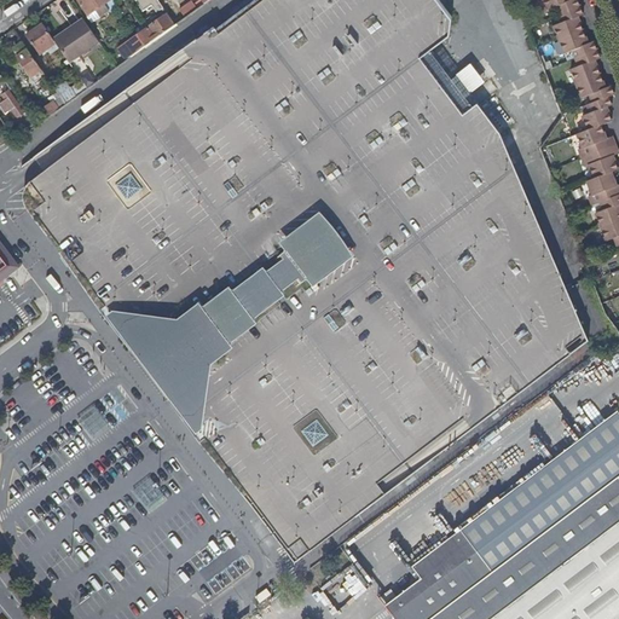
[(451,36),(453,16),(440,0),(250,0),(210,29),(30,160),(35,166),(41,173),(36,179),(34,185),(33,190),(30,200),(32,207),(33,213),(34,217),(62,252),(65,249),(114,312),(108,316),(139,357),(145,352),(150,357),(161,360),(165,365),(162,369),(161,374),(161,376),(163,380),(166,382),(171,383),(172,383),(177,381),(181,388),(180,399),(184,404),(177,409),(207,450),(214,444),(287,542),(283,544),(289,550),(293,548),(365,495),(374,504),(589,340),(519,160),(507,128),(486,100),(478,108),(464,116),(422,59),(435,50),(451,36)]
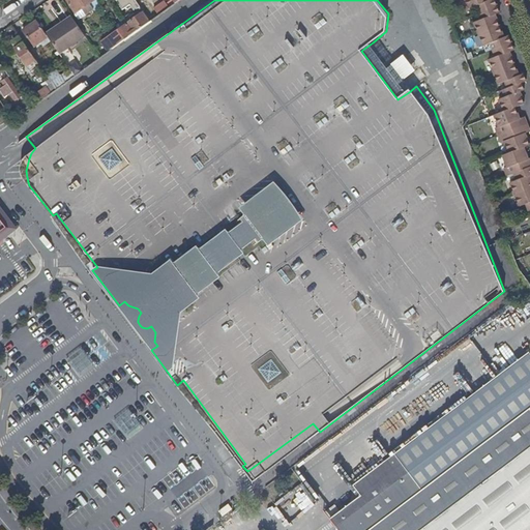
[(94,0),(68,0),(77,12),(83,8),(87,13),(94,8),(91,3),(94,0)]
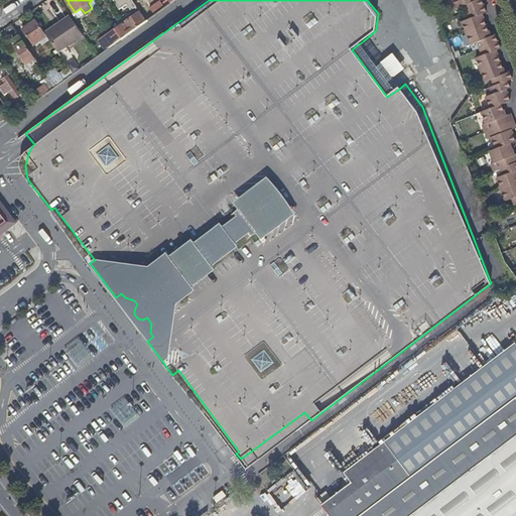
[(114,0),(120,8),(132,0),(114,0)]
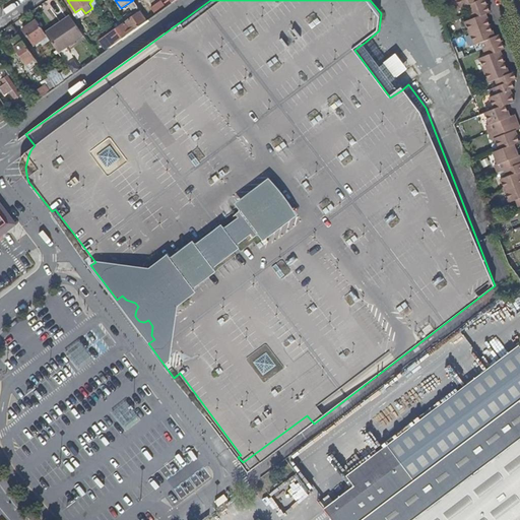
[(166,7),(160,0),(150,8),(155,14),(166,7)]
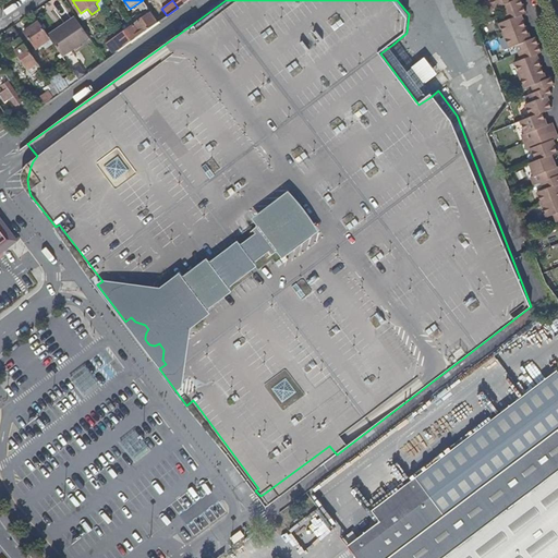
[(557,153),(557,150),(557,134),(553,122),(550,122),(546,110),(555,106),(550,93),(555,91),(553,84),(557,81),(555,74),(549,77),(538,51),(545,49),(538,35),(533,37),(523,12),(529,10),(523,0),(490,0),(494,7),(501,4),(508,19),(500,22),(510,47),(518,44),(523,58),(516,61),(526,86),(534,83),(536,89),(532,92),(535,99),(525,104),(531,117),(522,120),(526,132),(523,134),(530,149),(532,147),(536,159),(530,161),(535,174),(532,176),(536,184),(543,181),(545,189),(538,192),(548,217),(555,214),(557,220),(557,153)]
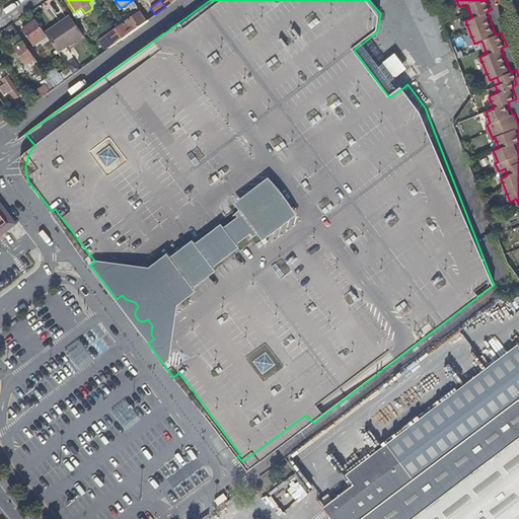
[(128,21),(117,28),(124,38),(148,20),(142,10),(132,18),(130,19),(128,21)]
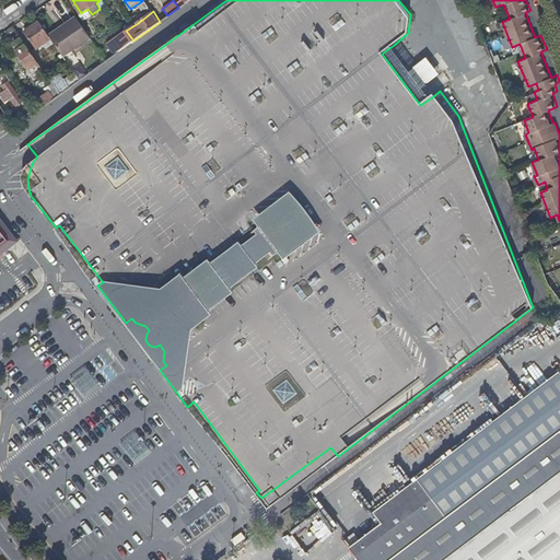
[(91,37),(77,16),(62,26),(63,27),(50,36),(63,56),(91,37)]
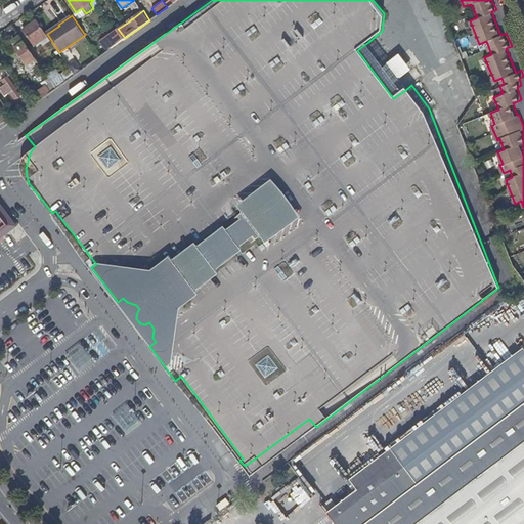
[(42,27),(37,19),(24,29),(28,36),(42,27)]
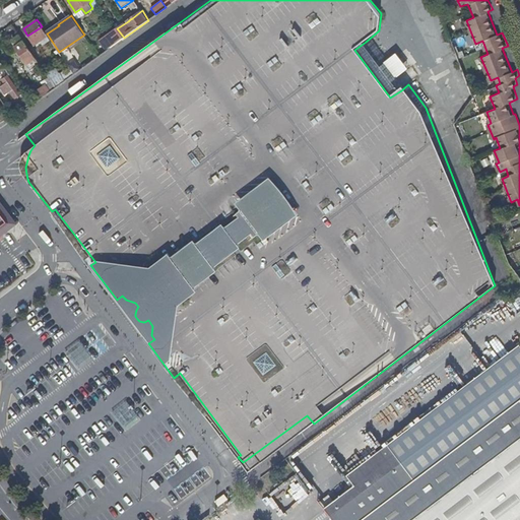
[(124,38),(117,28),(99,42),(105,51),(124,38)]
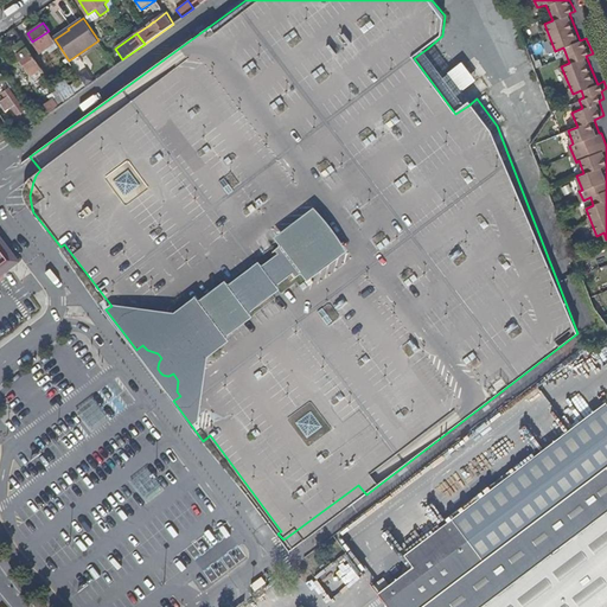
[(44,70),(23,40),(17,45),(19,50),(17,51),(31,71),(33,70),(37,75),(44,70)]
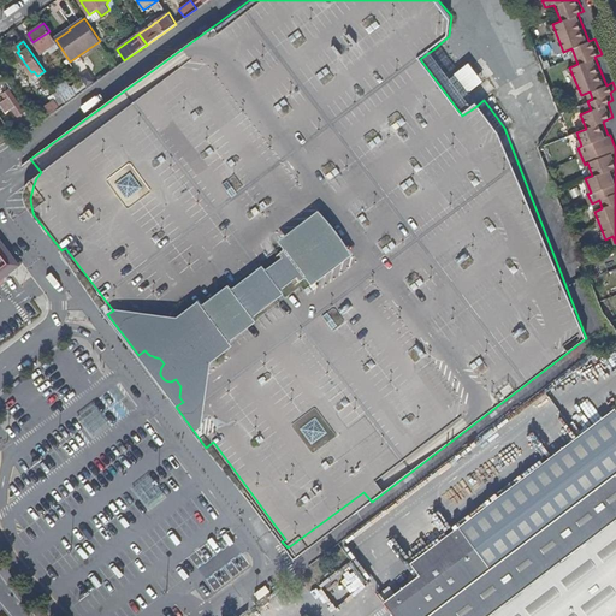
[(462,116),(475,107),(433,49),(420,59),(462,116)]
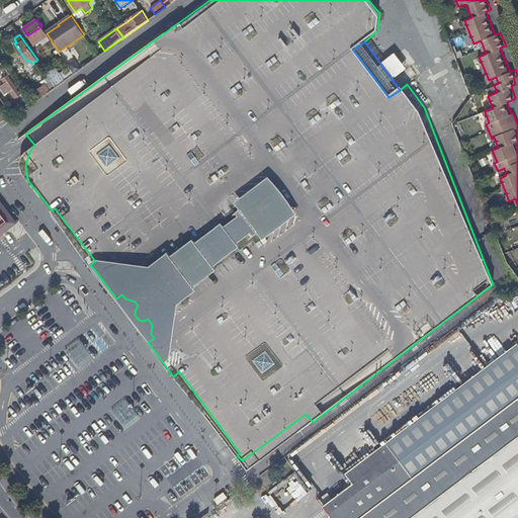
[(64,73),(68,79),(74,74),(70,68),(64,73)]
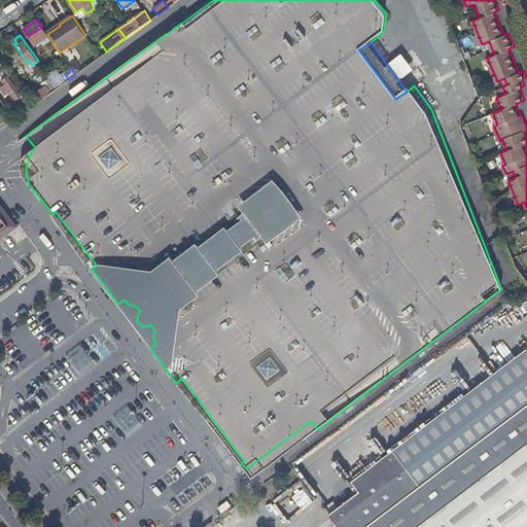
[(53,82),(57,89),(69,80),(65,74),(53,82)]
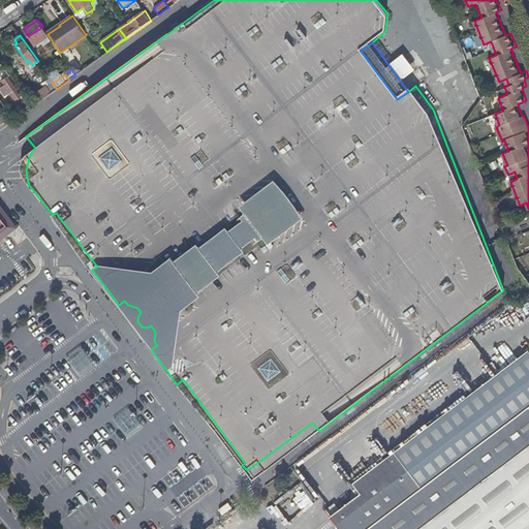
[(28,104),(9,76),(2,82),(6,87),(4,89),(6,92),(8,90),(16,100),(18,99),(23,107),(28,104)]
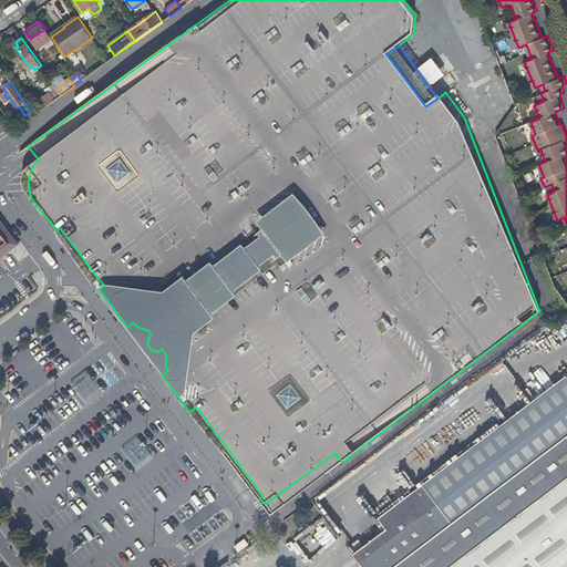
[(42,98),(48,105),(55,100),(50,92),(42,98)]
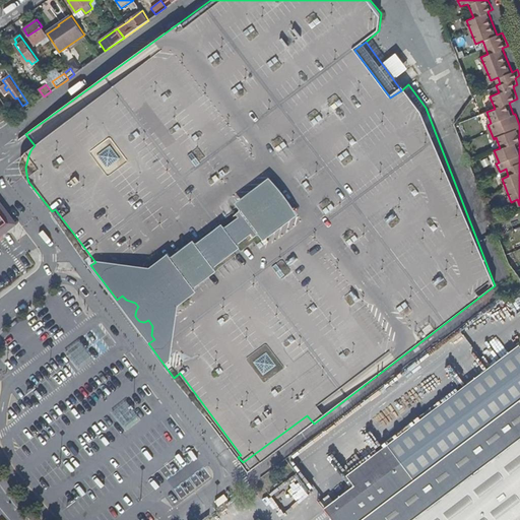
[(0,237),(16,224),(0,201),(0,237)]
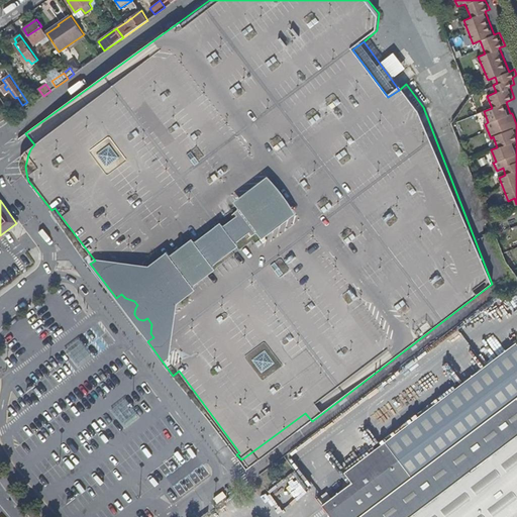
[(516,516),(516,342),(386,442),(344,474),(351,483),(319,507),(326,516),(516,516)]
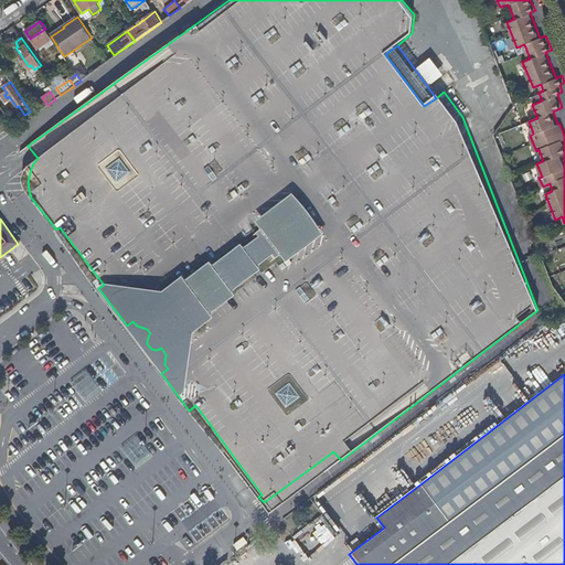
[(333,451),(267,500),(270,504),(274,510),(341,460),(333,451)]
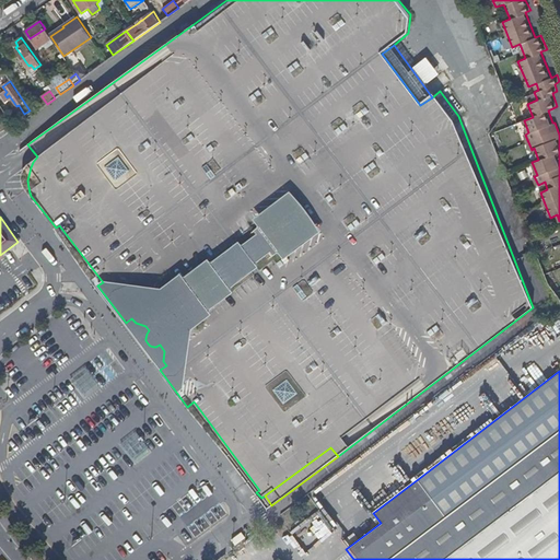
[(338,521),(331,526),(336,531),(341,526),(338,521)]
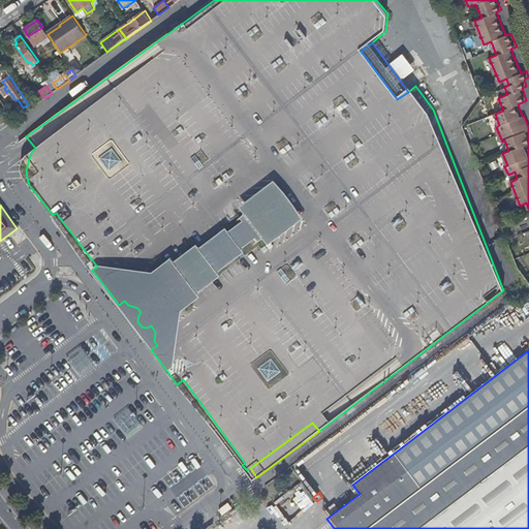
[(333,504),(321,510),(324,516),(336,509),(333,504)]
